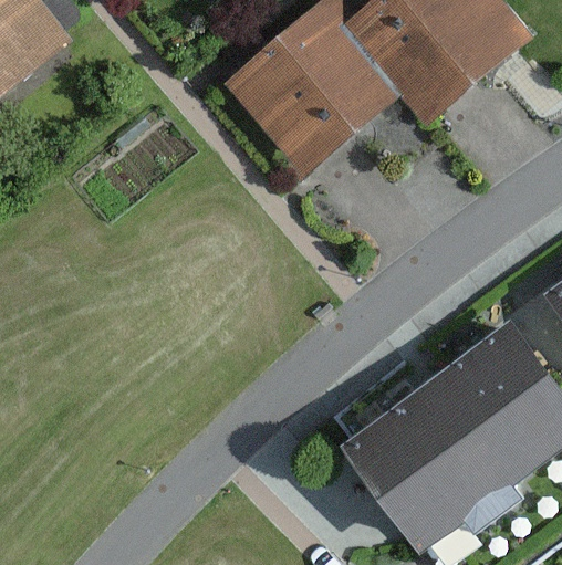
[(0,0),(0,98),(70,38),(64,31),(81,18),(65,0),(42,0),(39,3),(35,0),(0,0)]
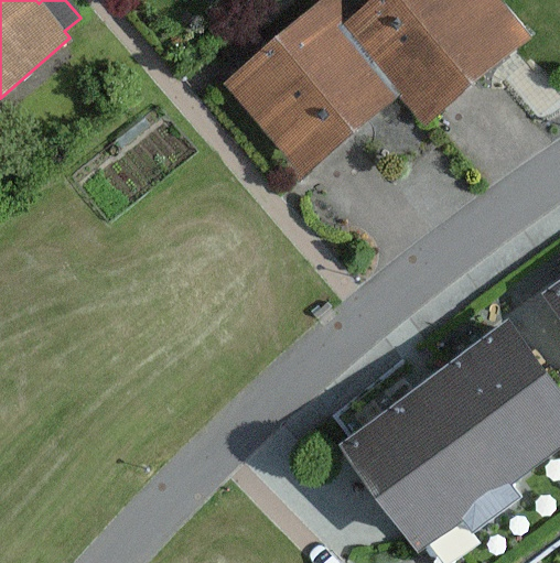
[(410,85),(351,15),(337,0),(319,0),(221,82),(300,176),(410,85)]
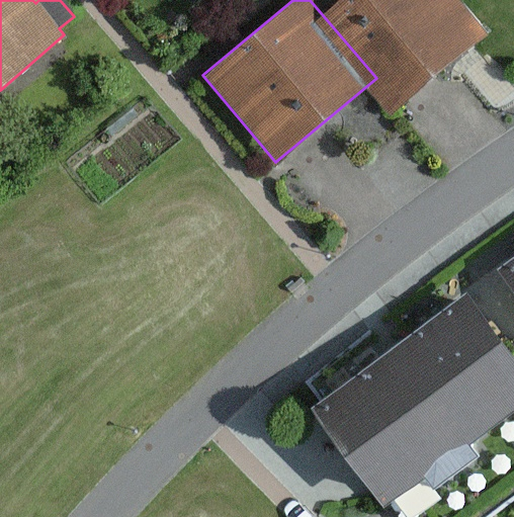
[(338,0),(322,14),(376,78),(401,106),(486,34),(456,0),(338,0)]
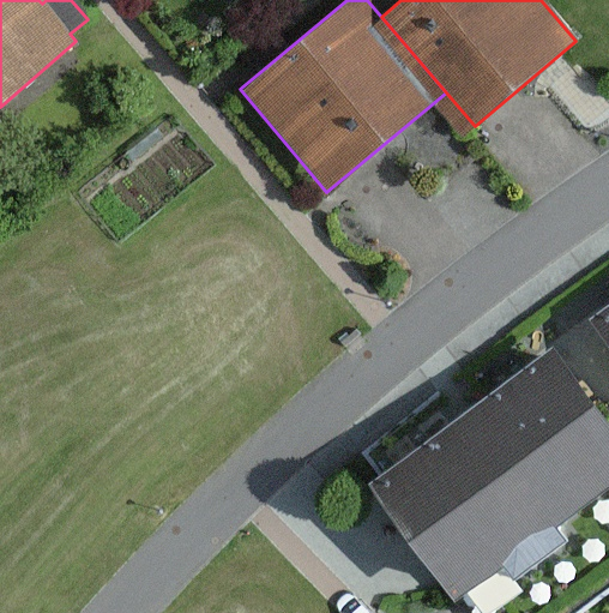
[(608,299),(586,317),(608,348),(608,299)]
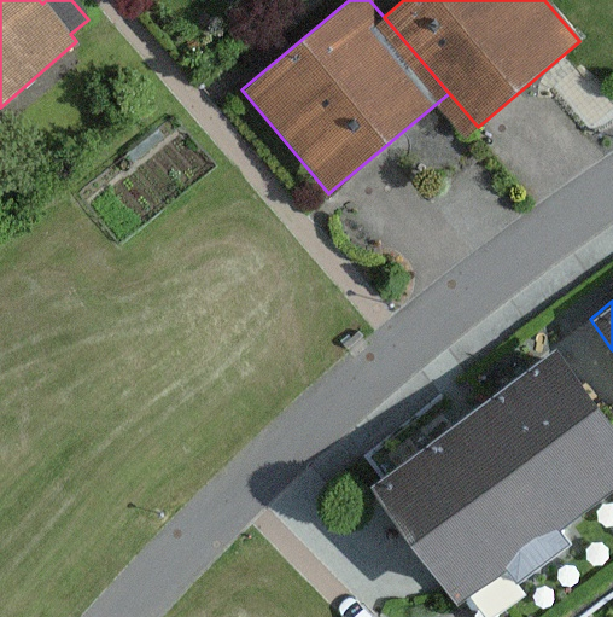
[(612,490),(612,434),(550,351),(368,488),(459,609),(505,574),(513,586),(567,545),(558,533),(612,490)]
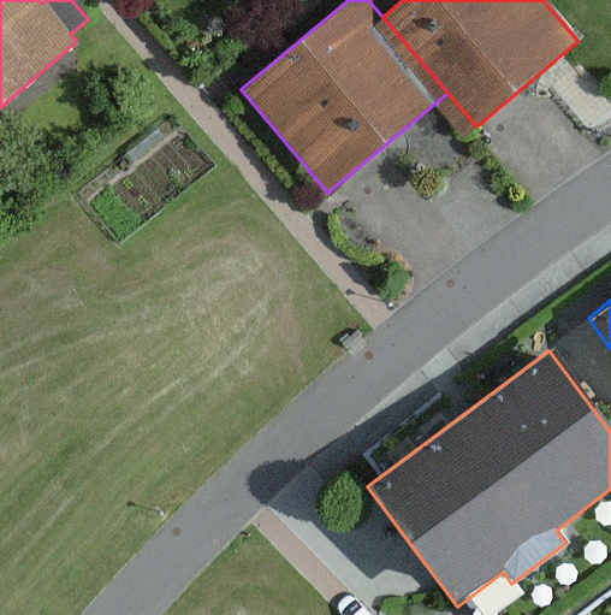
All buildings are outlined.
